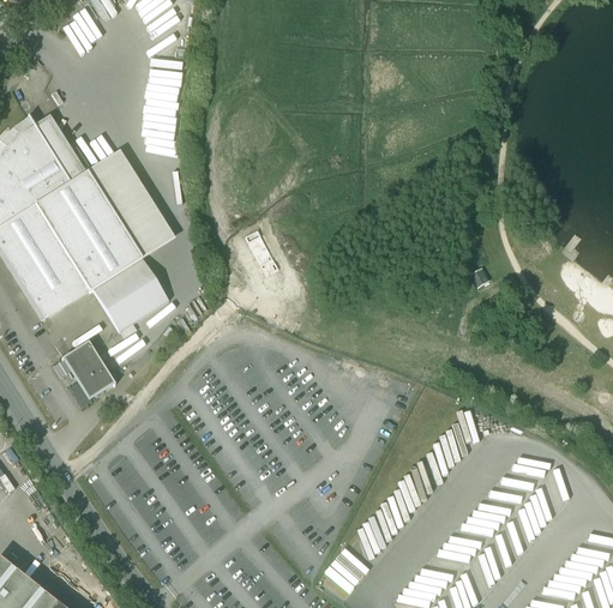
[(89,169),(84,173),(50,118),(37,126),(30,113),(29,114),(34,121),(20,132),(8,144),(0,155),(0,244),(37,302),(82,275),(91,289),(94,288),(143,257),(89,169)]
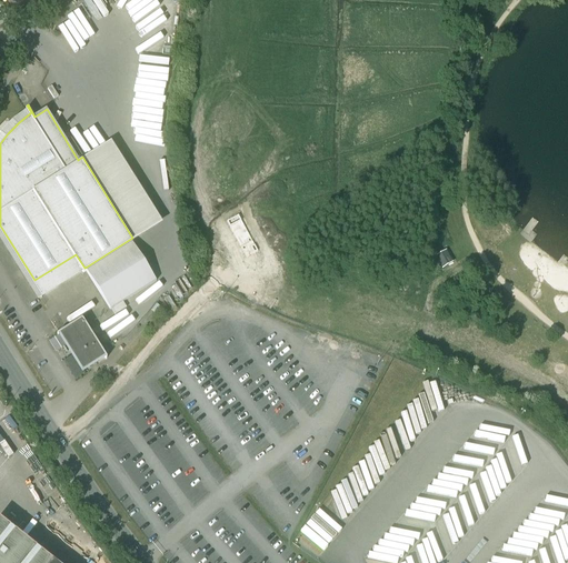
[(163,219),(111,138),(82,157),(132,238),(163,219)]
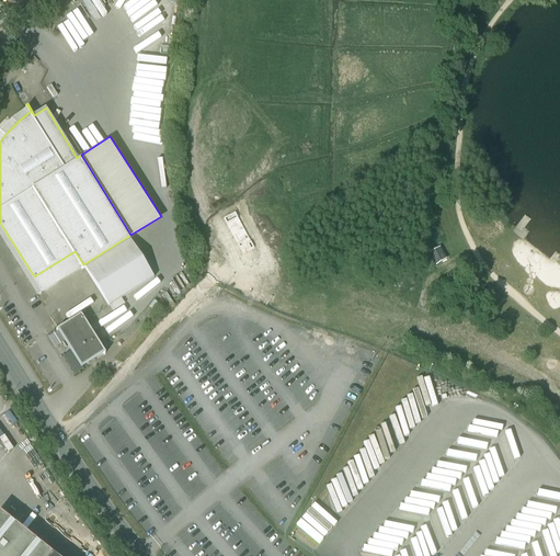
[(130,235),(86,263),(110,302),(155,274),(130,235)]
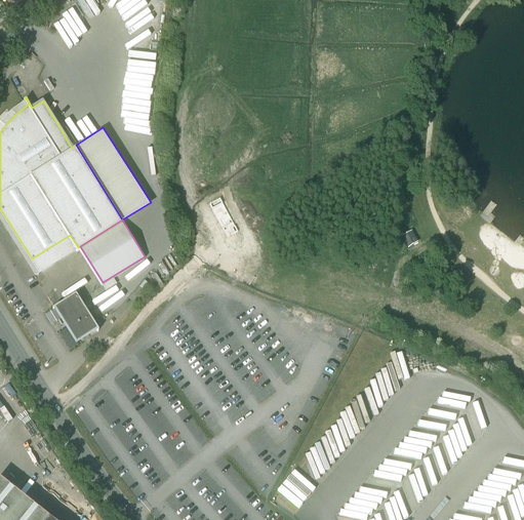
[(418,239),(412,228),(401,234),(408,245),(418,239)]
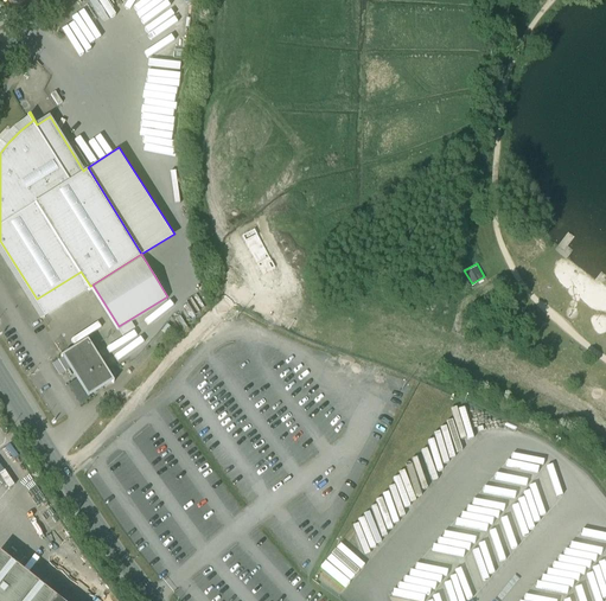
[(90,286),(81,272),(37,299),(36,299),(45,314),(90,286)]
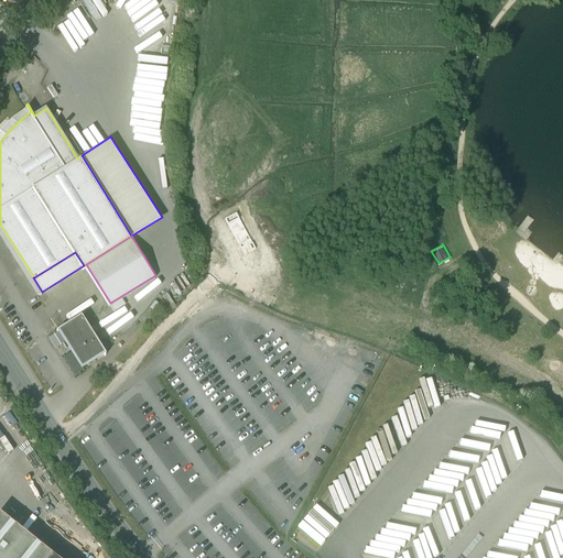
[(86,318),(83,312),(57,327),(58,328),(61,326),(68,338),(65,340),(67,345),(71,342),(83,362),(97,353),(105,349),(106,351),(107,351),(100,341),(86,318)]
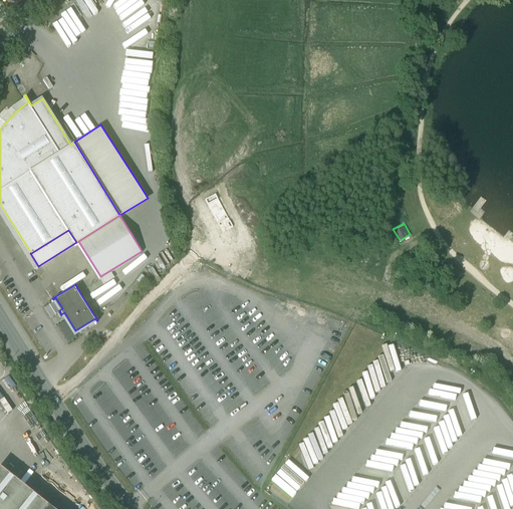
[(0,508),(41,508),(46,502),(0,465),(0,508)]
